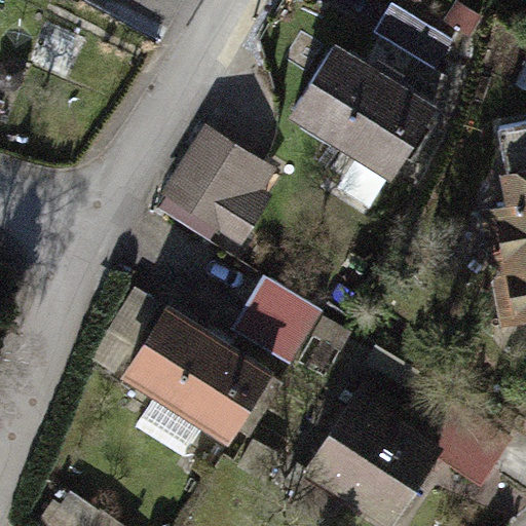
[(442,107),(335,42),(287,120),(395,185),(442,107)]
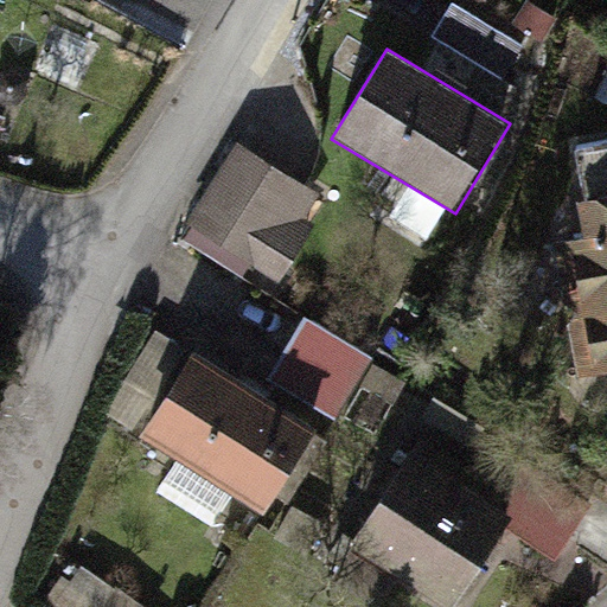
[(337,203),(241,146),(187,236),(283,293),(337,203)]
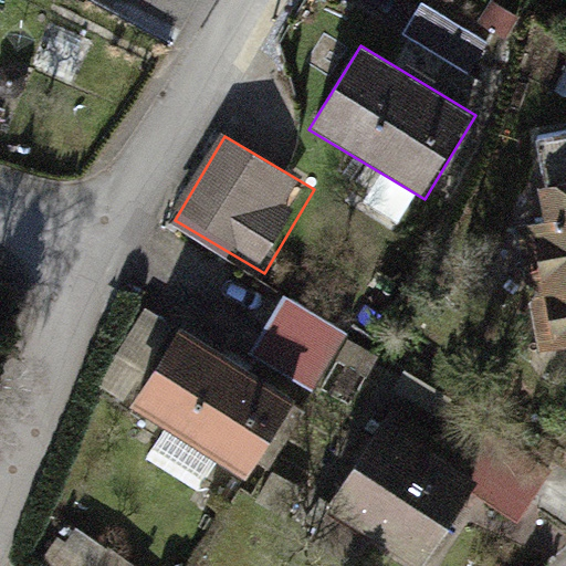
[(565,180),(533,188),(540,222),(521,226),(544,345),(561,342),(565,344),(565,180)]
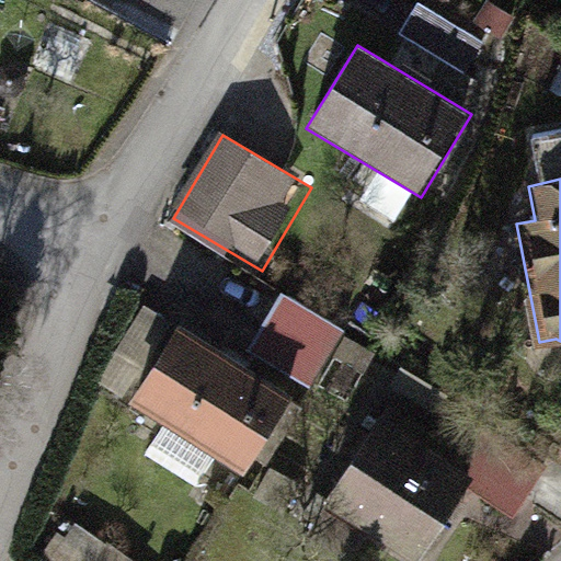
[(351,336),(285,299),(253,354),(318,391),(351,336)]
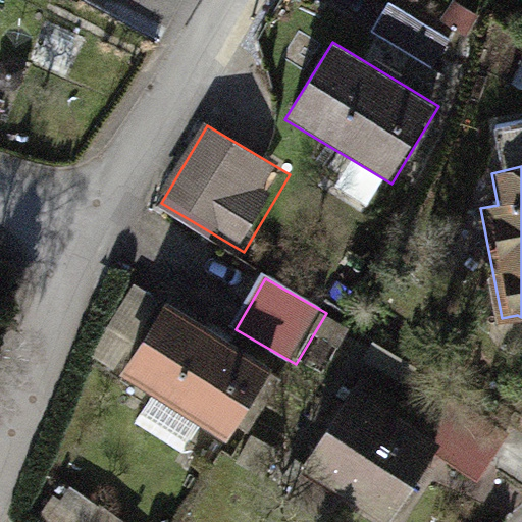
[(271,372),(166,304),(121,371),(227,439),(271,372)]
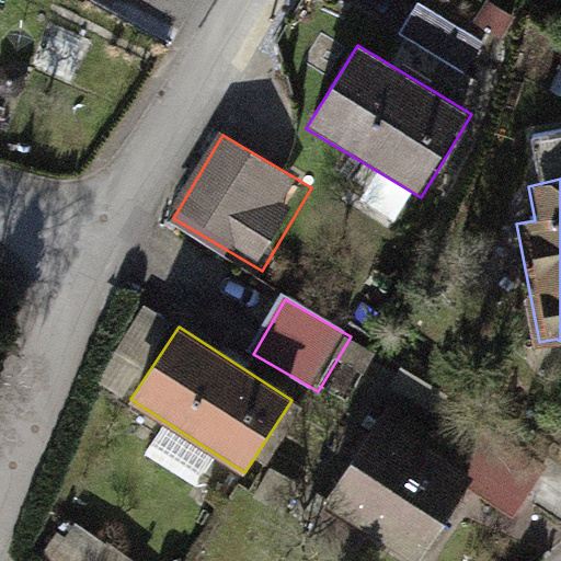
[(416,560),(471,478),(377,416),(318,506),(400,560),(416,560)]
